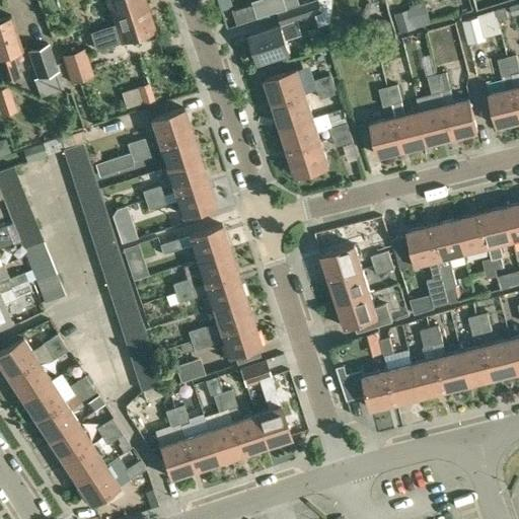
[(105,0),(114,25),(90,33),(95,50),(100,48),(109,45),(120,42),(154,30),(144,0),(105,0)]
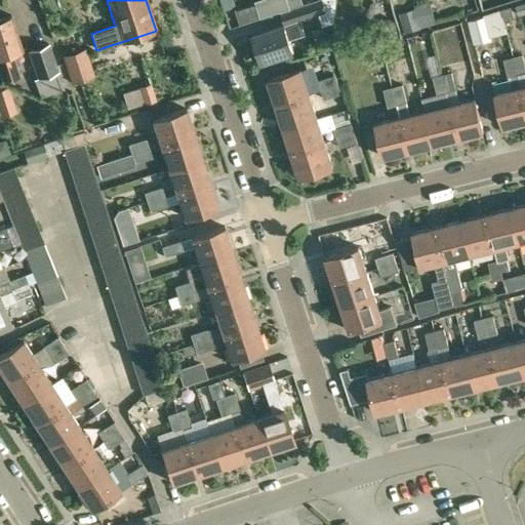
[(257,0),(254,1),(235,8),(239,23),(259,16),(280,9),(280,10),(288,7),(285,0),(257,0)]
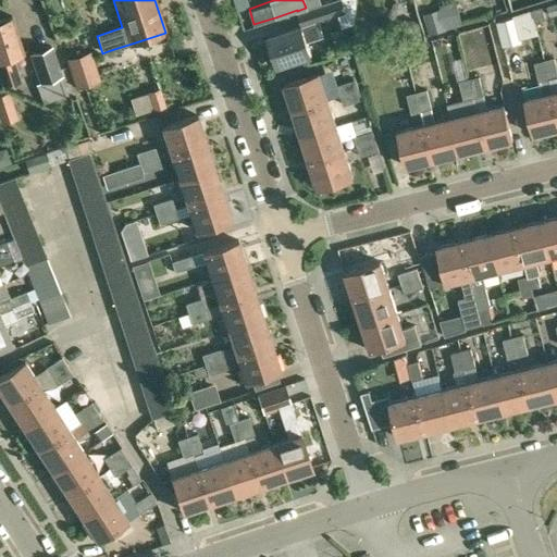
[(356,0),(335,0),(317,7),(321,21),(338,15),(356,10),(356,0)]
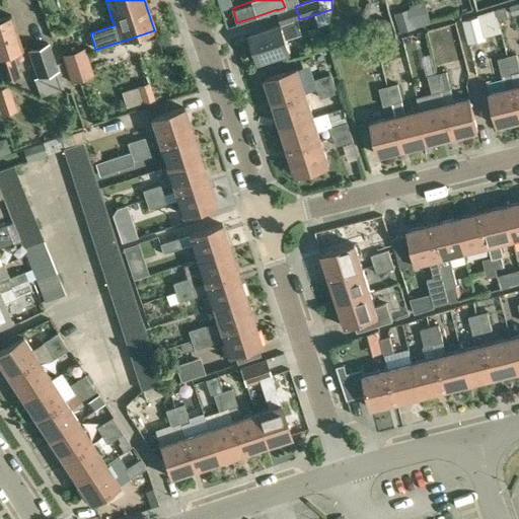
[(518,3),(509,5),(512,15),(512,14),(518,12),(518,2),(518,3)]
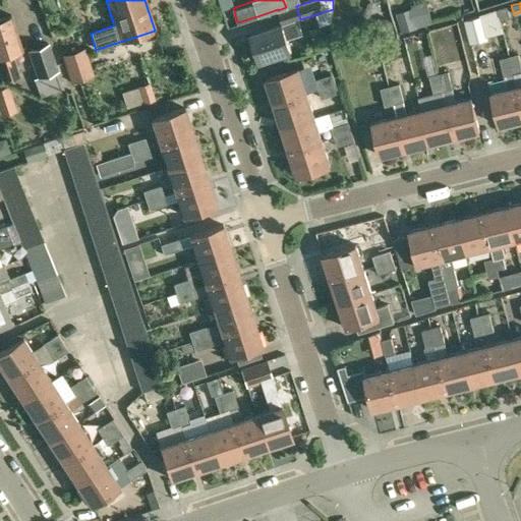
[(412,7),(396,12),(398,17),(402,32),(418,27),(412,7)]
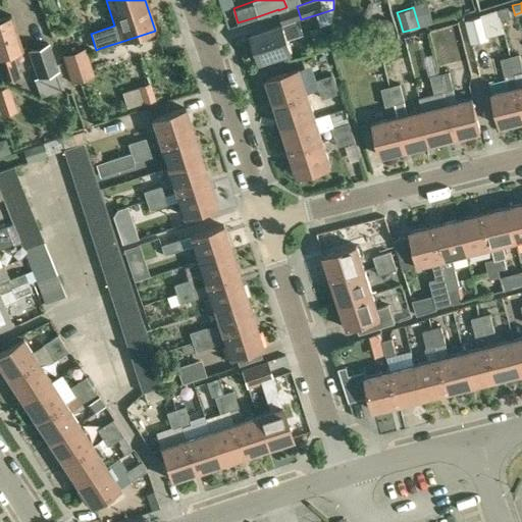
[(508,7),(498,10),(501,19),(511,17),(508,7)]
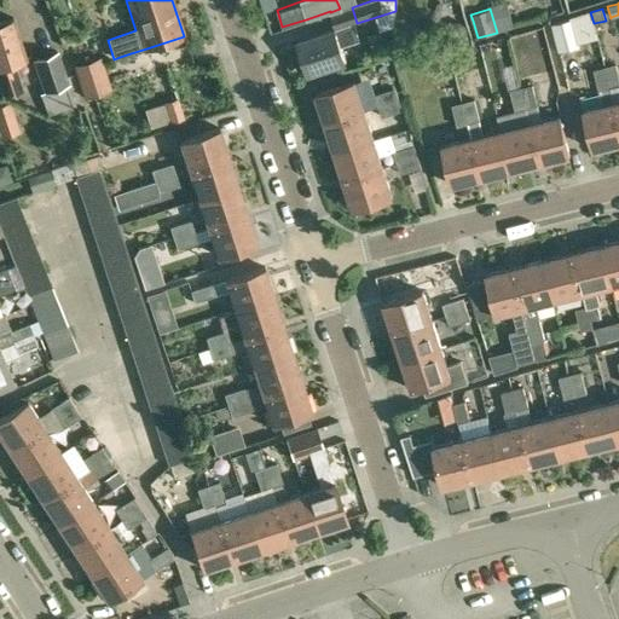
[(13,18),(0,22),(0,81),(3,91),(23,85),(15,62),(27,58),(13,18)]
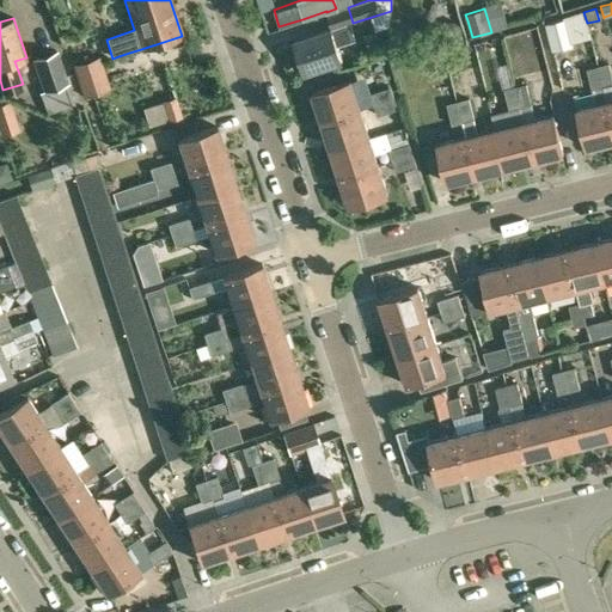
[(563,19),(548,24),(555,53),(569,50),(571,49),(570,44),(565,24),(563,19)]
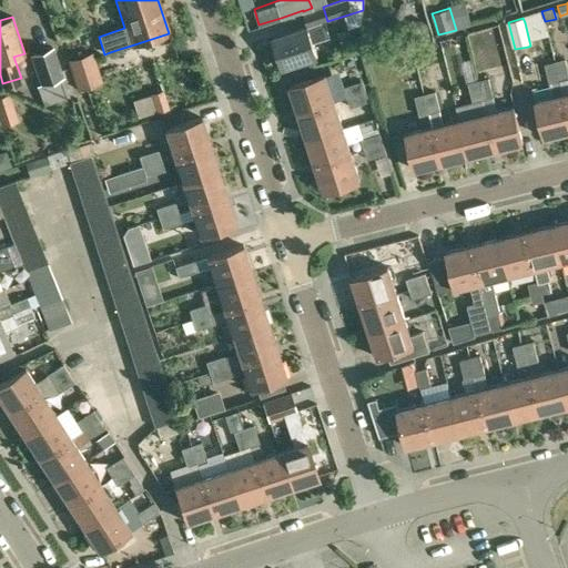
[(414,21),(411,27),(413,33),(418,37),(425,34),(428,28),(426,21),(421,19),(414,21)]
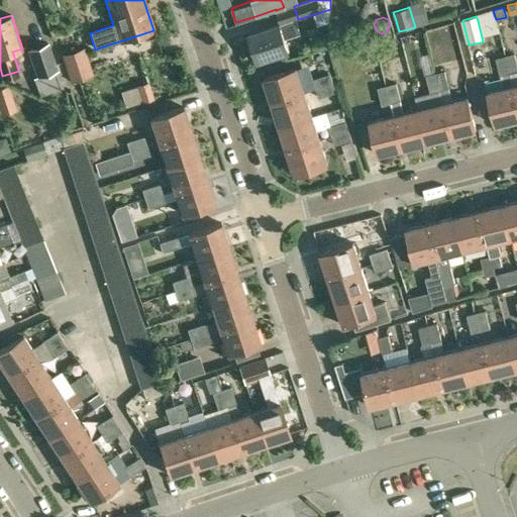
[(280,24),(248,34),(257,62),(289,52),(285,39),(301,33),(296,20),(280,25),(280,24)]
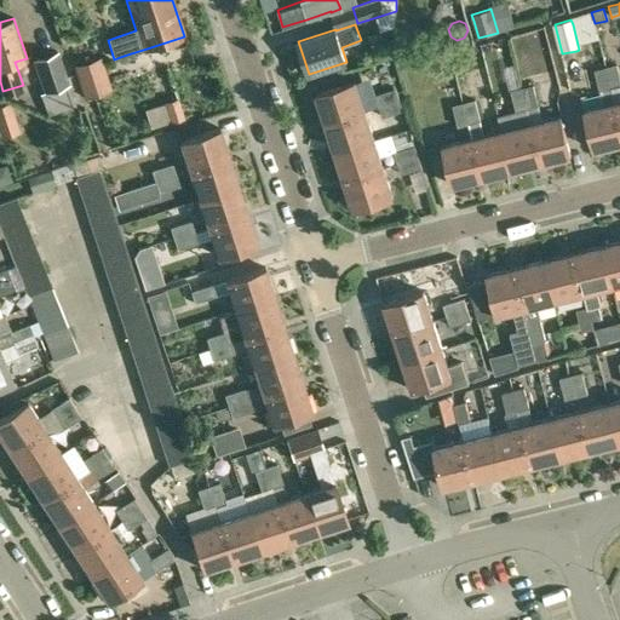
[(58,51),(33,59),(44,91),(40,93),(49,115),(76,105),(69,85),(70,84),(58,51)]
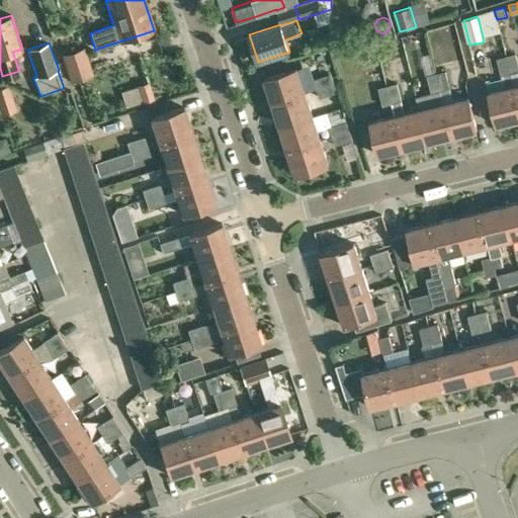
[(85,48),(62,55),(71,82),(93,75),(85,48)]
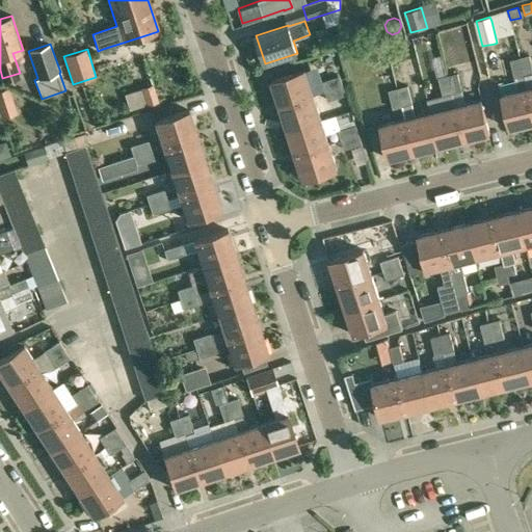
[(531,64),(530,55),(521,57),(525,75),(531,72),(531,64)]
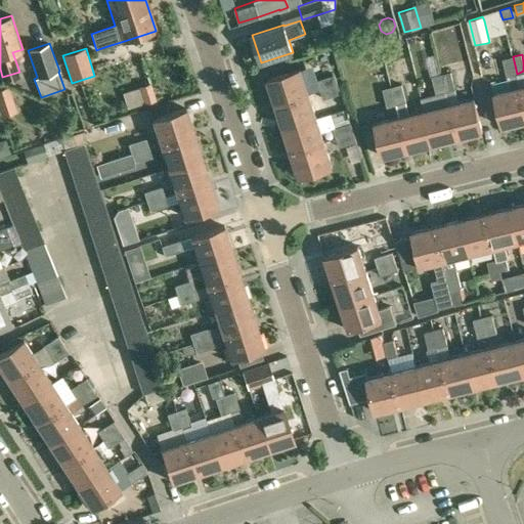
[(510,89),(494,92),(504,127),(523,121),(523,101),(520,86),(518,76),(517,74),(513,56),(511,57),(503,59),(510,89)]
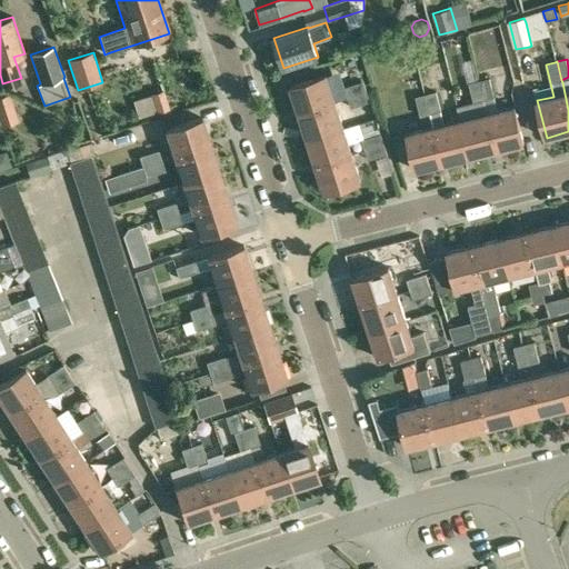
[(328,75),(291,86),(300,112),(337,101),(328,75)]
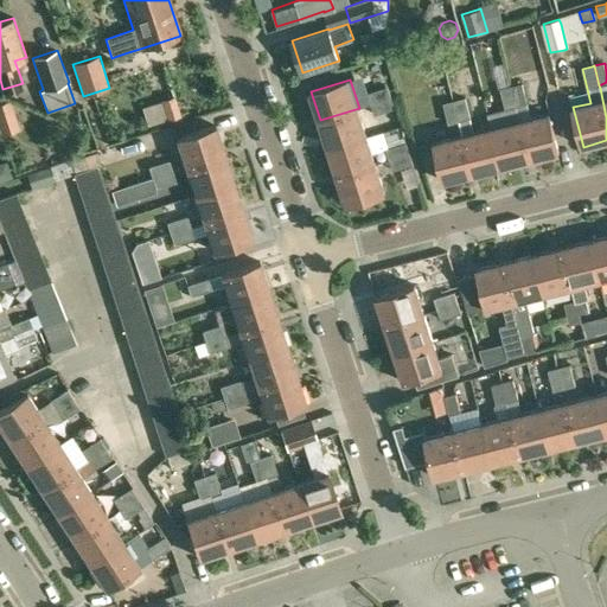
[(522,83),(500,89),(505,110),(528,104),(522,83)]
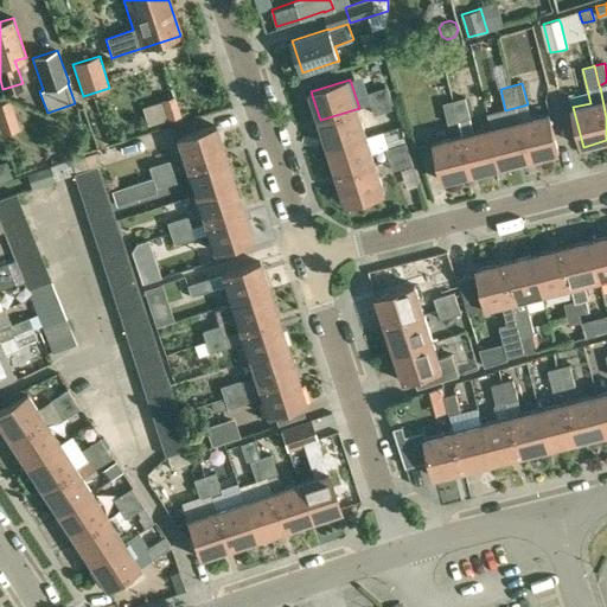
[(388,87),(368,93),(371,104),(391,97),(388,87)]
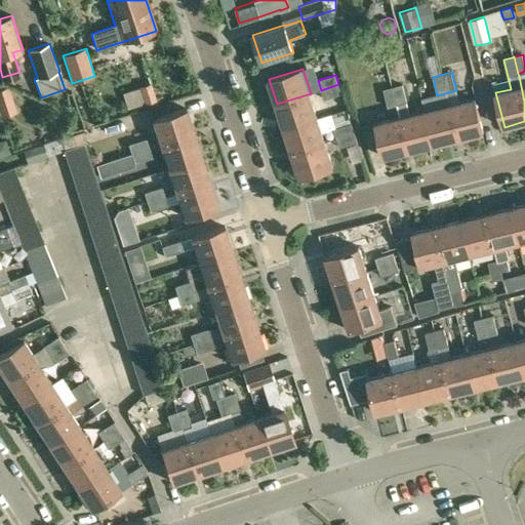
[(139,86),(122,92),(127,110),(145,104),(157,101),(151,83),(139,86)]
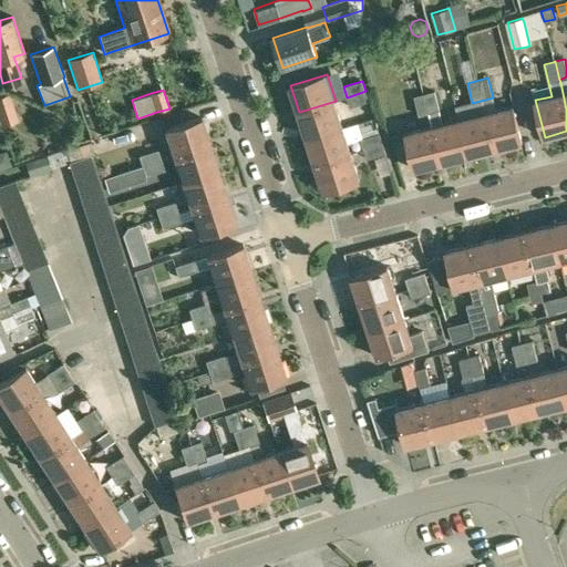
[(366,91),(347,98),(350,107),(369,101),(366,91)]
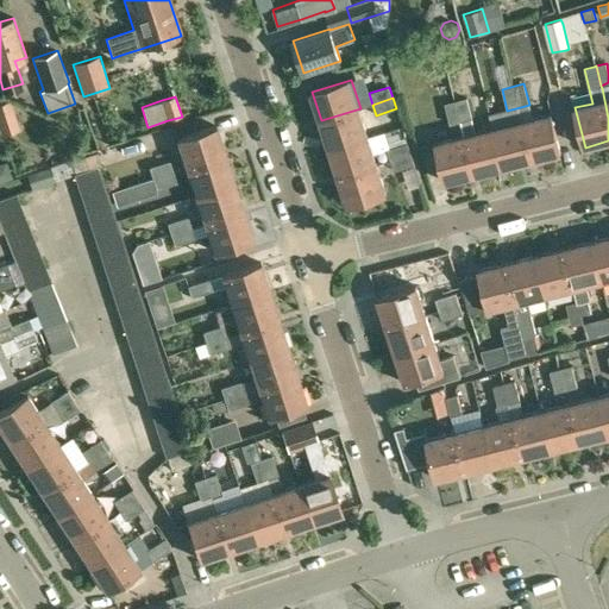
[(462,121),(472,119),(468,98),(457,100),(462,121)]
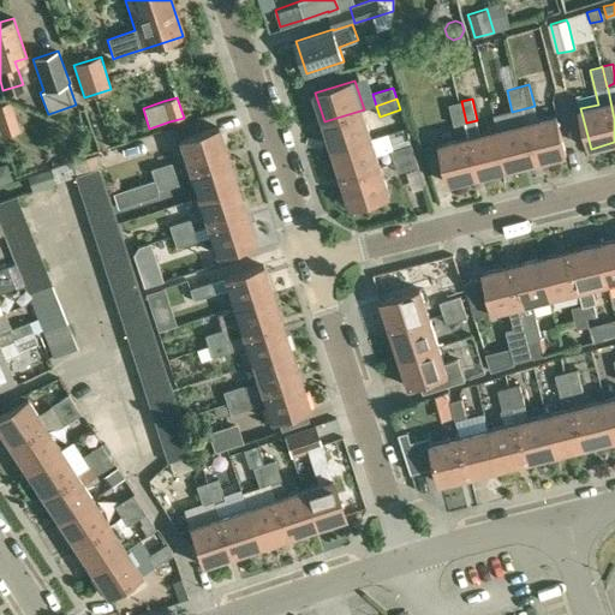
[(461,101),(449,105),(454,126),(466,123),(461,101)]
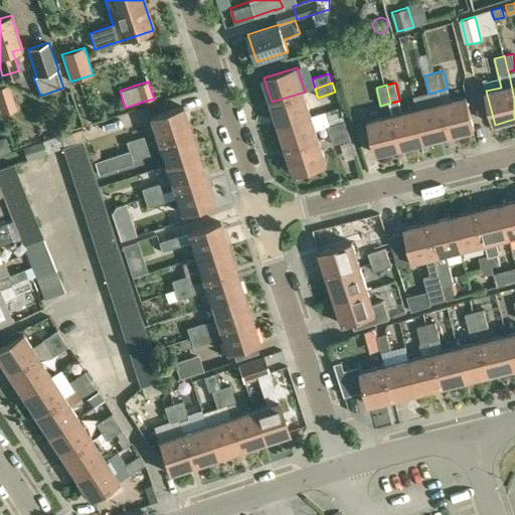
[(305,92),(272,102),(280,126),(312,116),(305,92)]
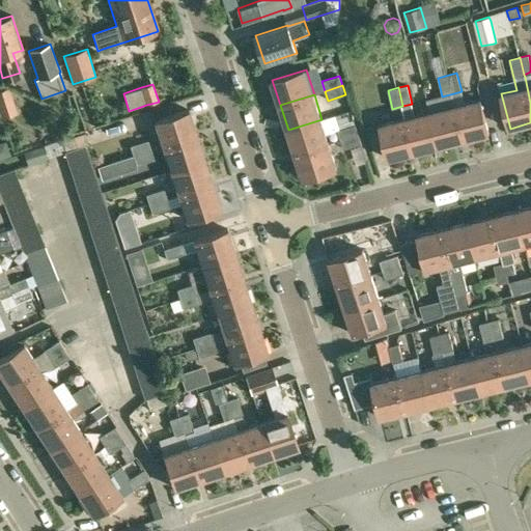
[(481,99),(455,105),(465,140),(491,134),(481,99)]
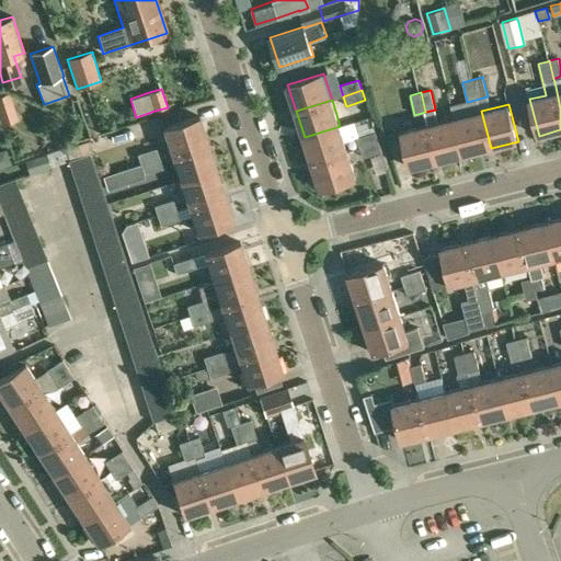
[(481,111),(455,117),(465,155),(491,148),(481,111)]
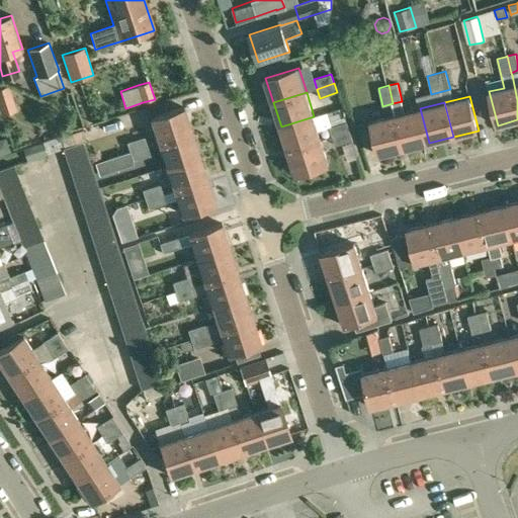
[(184,106),(151,116),(159,141),(192,131),(184,106)]
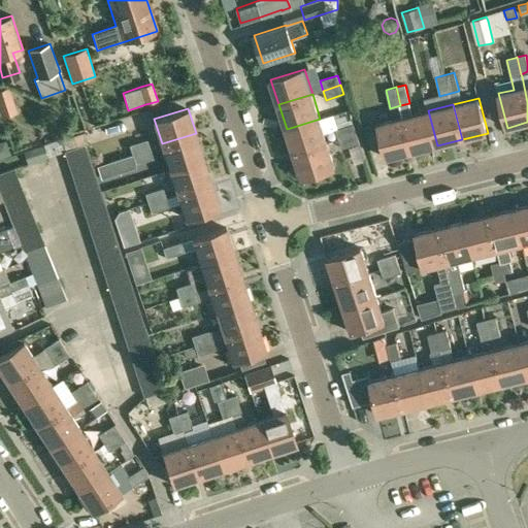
[(413,114),(403,117),(413,152),(437,145),(428,110),(413,114)]
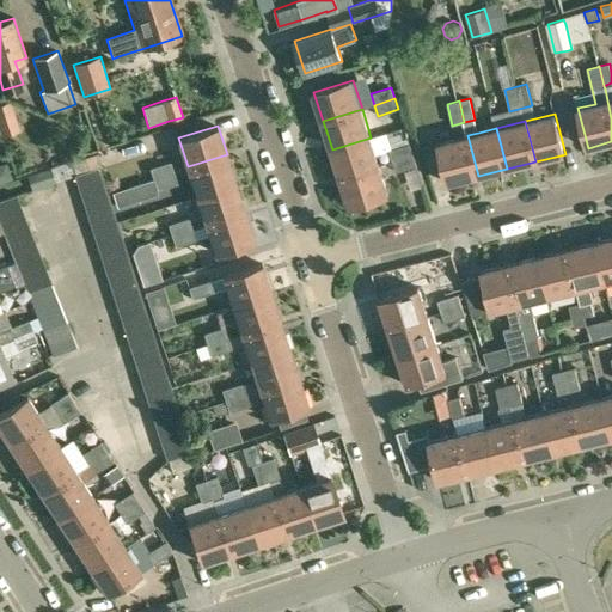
[(466,136),(438,144),(447,184),(448,184),(478,176),(467,135),(466,136)]
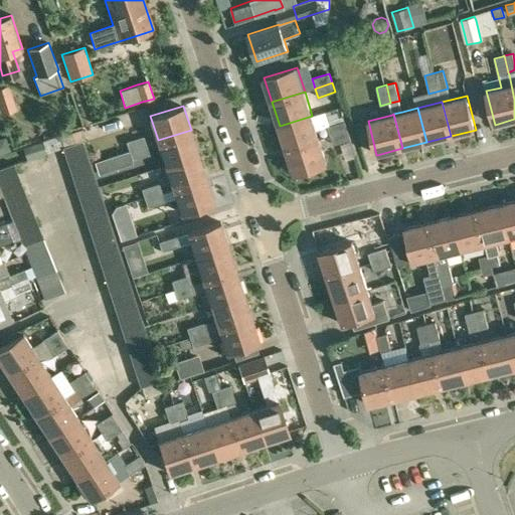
[(342,115),(327,121),(329,126),(327,127),(333,145),(339,143),(350,139),(345,121),(342,115)]
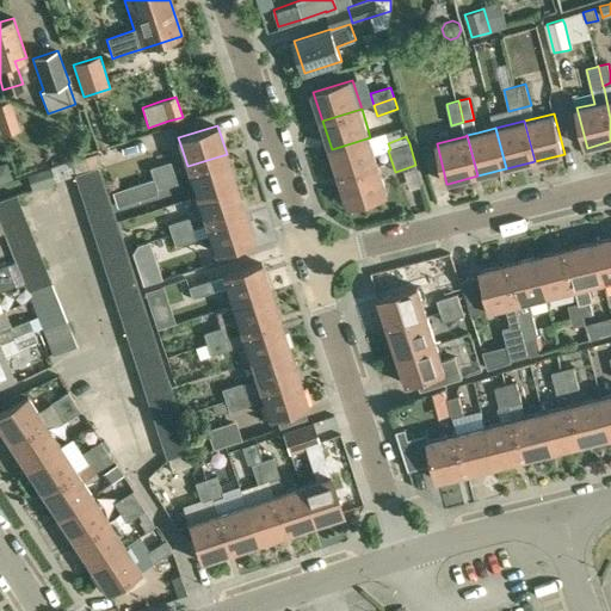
[(370,137),(332,149),(340,178),(380,165),(370,137)]
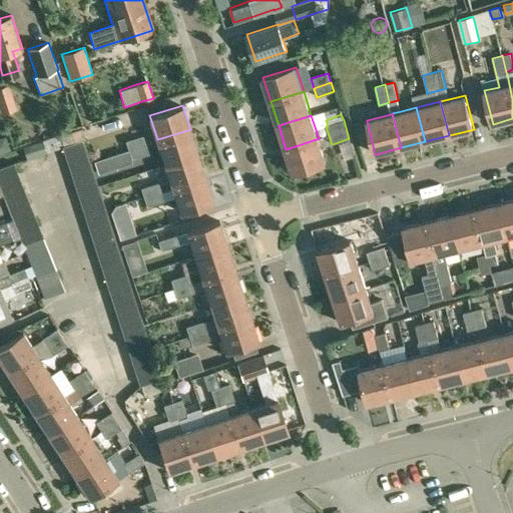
[(190,129),(157,139),(165,163),(197,153),(190,129)]
